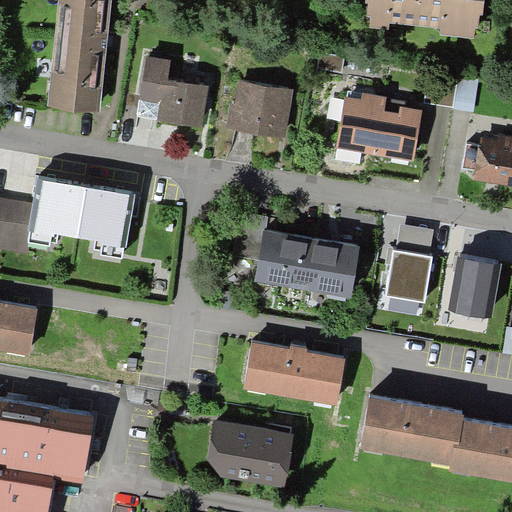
[(111,0),(58,0),(48,106),(100,111),(111,0)]
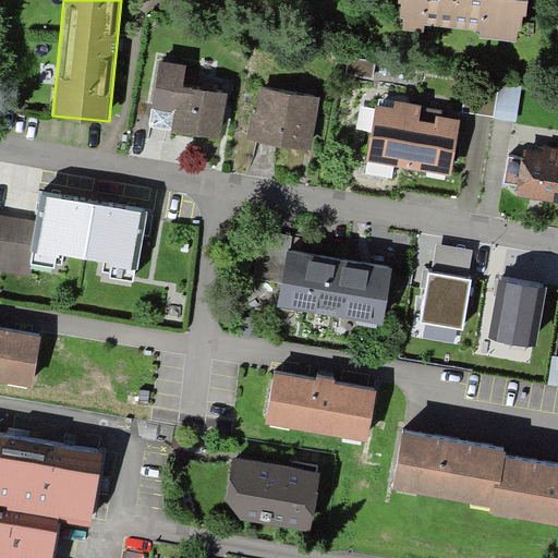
[(526,0),(398,0),(398,3),(402,3),(400,19),(403,20),(402,29),(424,32),(425,25),(480,32),(478,39),(517,43),(518,29),(522,31),(523,15),(525,15),(526,0)]
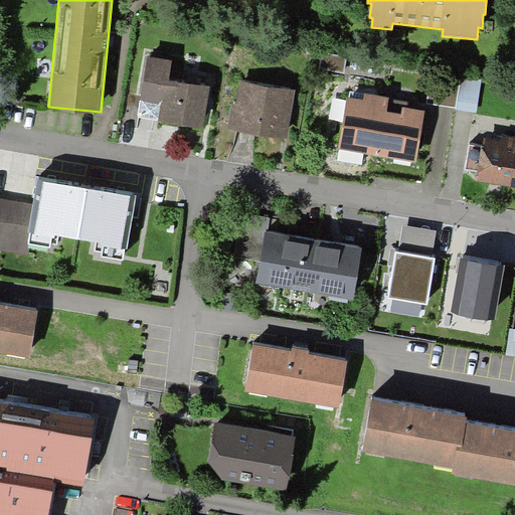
[(347,56),(322,52),(319,68),(344,72),(347,56)]
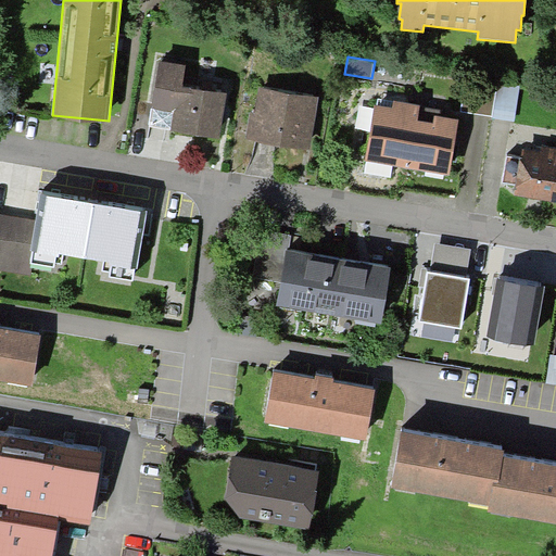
[(172,130),(219,138),(226,93),(182,87),(186,66),(159,62),(151,108),(175,112),(172,130)]
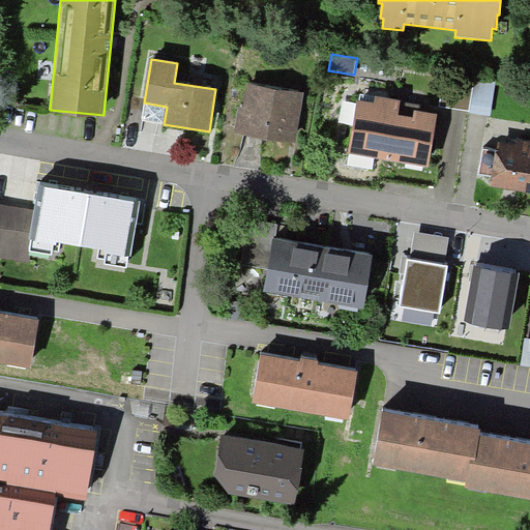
[(440,107),(470,112),(476,79),(446,74),(440,107)]
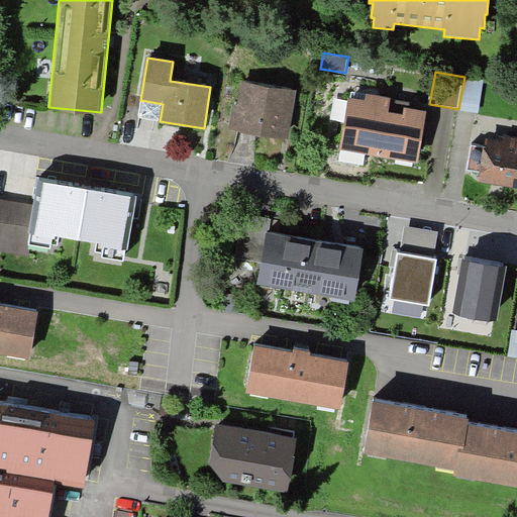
[(464,77),(458,109),(478,113),(484,81),(464,77)]
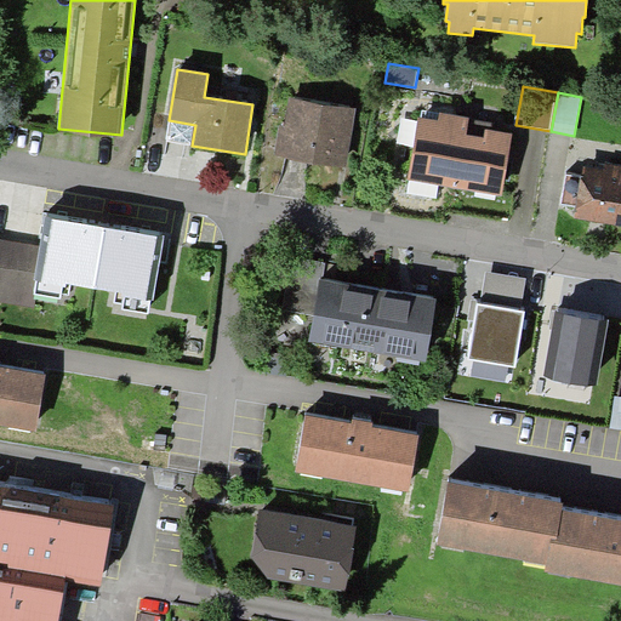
[(346,166),(355,108),(289,97),(284,126),(279,125),(274,155),(346,166)]
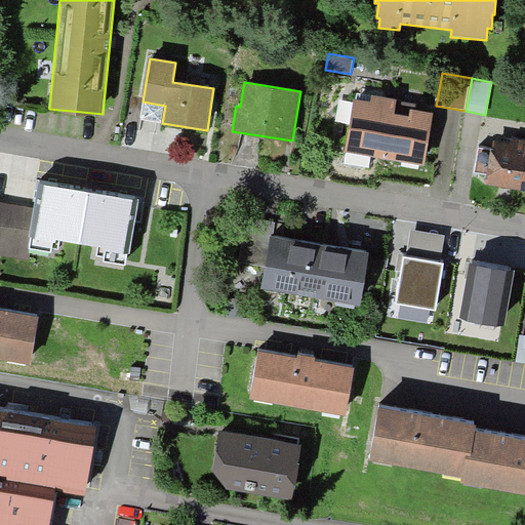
[(357,92),(356,99),(370,102),(371,95),(357,92)]
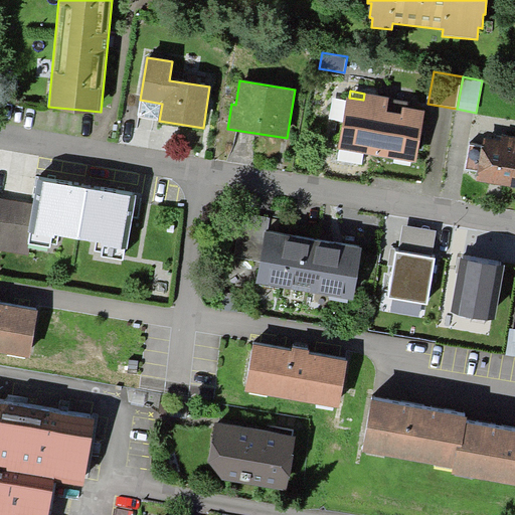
[(389,99),(389,98),(364,93),(364,94),(363,100),(349,98),(348,98),(339,149),(379,156),(386,112),(389,99)]
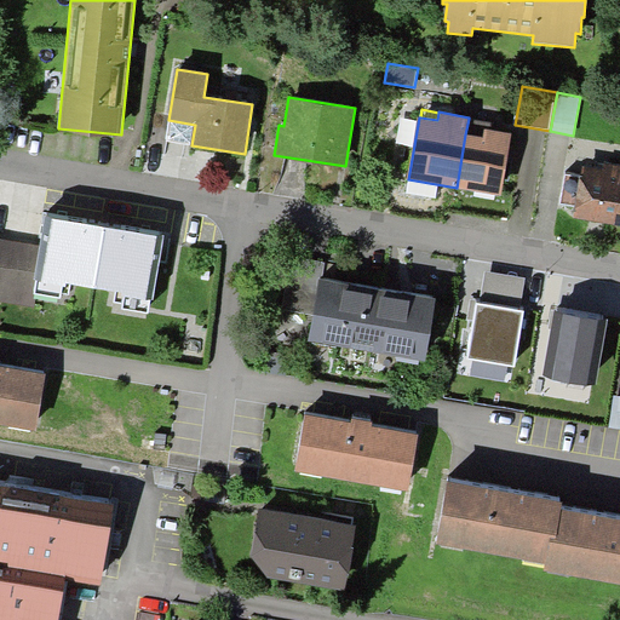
[(492,122),(469,119),(465,135),(483,137),(484,128),(491,130),(492,122)]
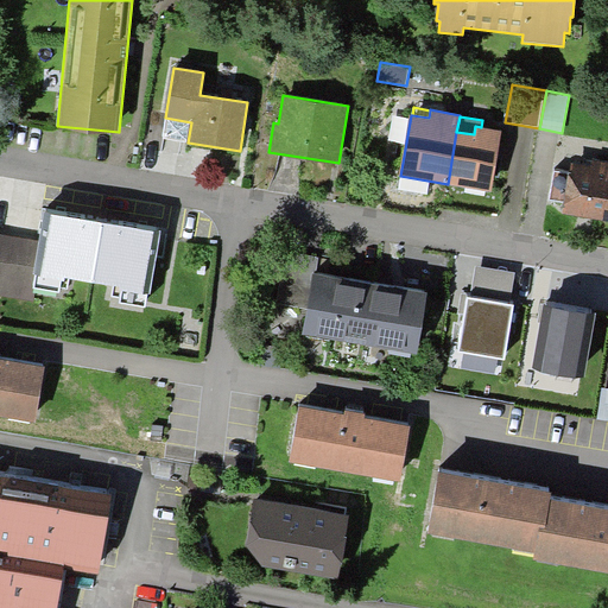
[(191,122),(165,118),(162,139),(188,143),(191,122)]
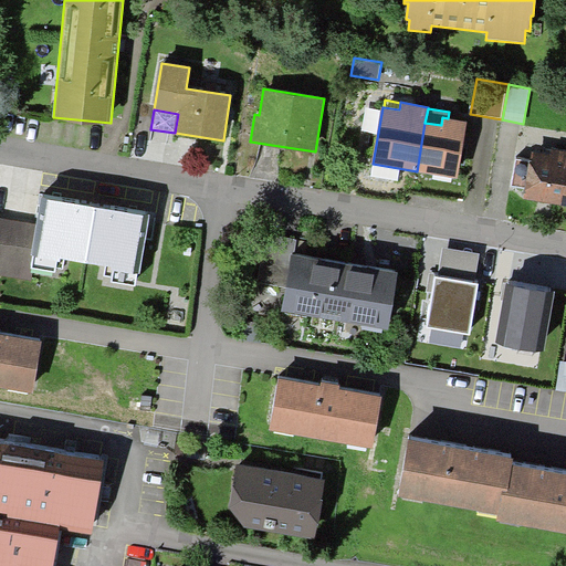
[(441,125),(425,123),(417,171),(457,178),(467,122),(448,118),(442,117),(441,125)]
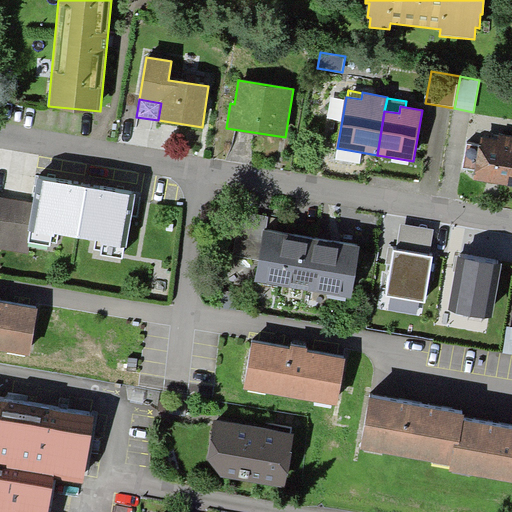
[(505,184),(511,141),(511,135),(498,133),(497,139),(480,136),(478,146),(474,170),(473,179),(505,184)]
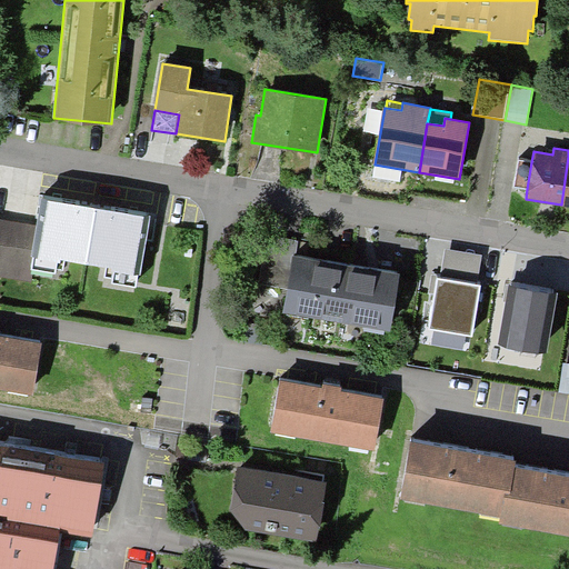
[(515,187),(527,189),(531,162),(519,160),(515,187)]
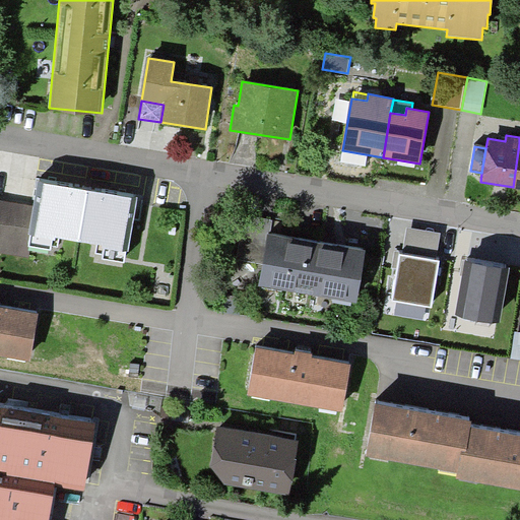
[(137,199),(38,183),(34,205),(28,236),(30,236),(54,240),(54,237),(59,238),(98,244),(102,244),(101,247),(127,251),(129,251),(137,199)]
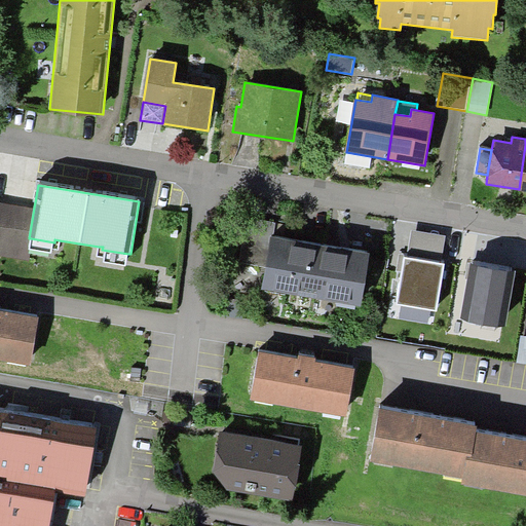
[(34,208),(0,201),(0,256),(30,261),(31,254),(29,254),(29,250),(31,238),(29,238),(34,208)]
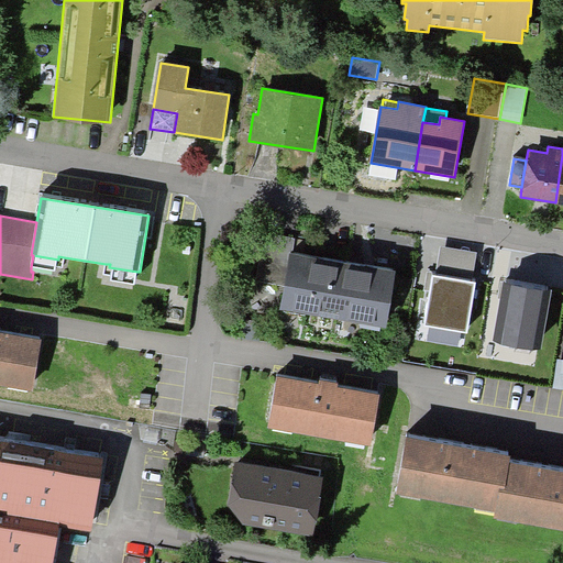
[(294,253),(296,239),(265,234),(258,282),(284,286),(289,253),(294,253)]
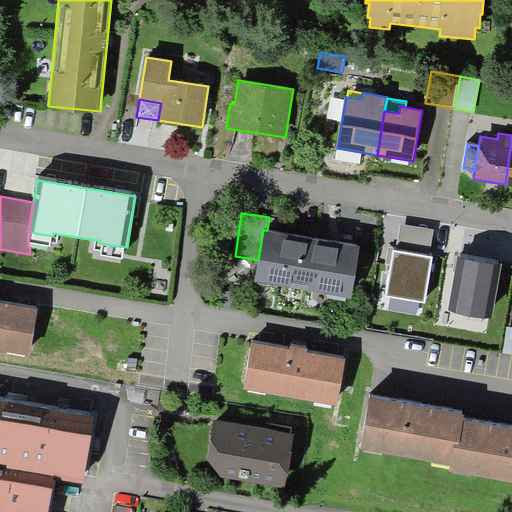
[(401,223),(396,250),(430,256),(434,229),(401,223)]
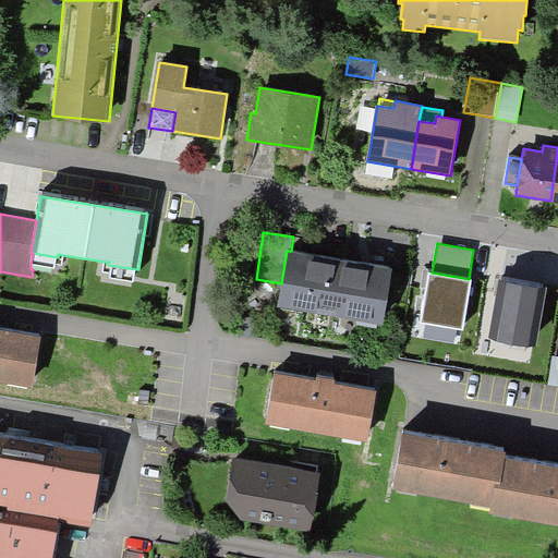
[(291,251),(287,251),(281,283),(277,307),(383,325),(392,268),(291,251)]
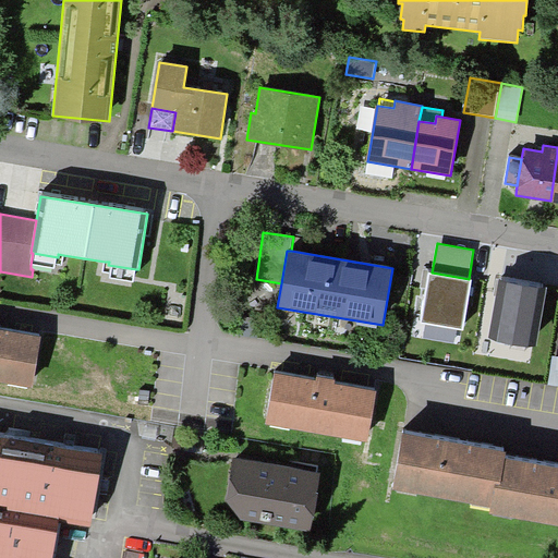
[(62,265),(63,255),(58,254),(58,257),(33,253),(31,265),(56,268),(56,264),(62,265)]
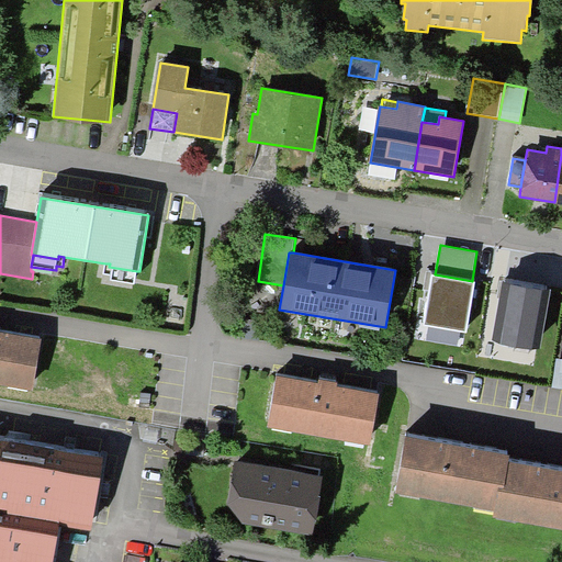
[(135,284),(137,271),(109,267),(110,263),(105,263),(103,273),(112,274),(111,280),(135,284)]
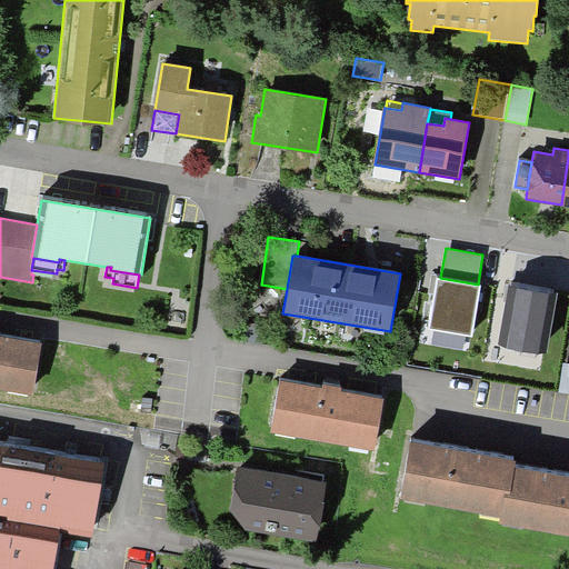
[(440,278),(438,277),(428,329),(472,337),(481,285),(478,285),(440,278)]
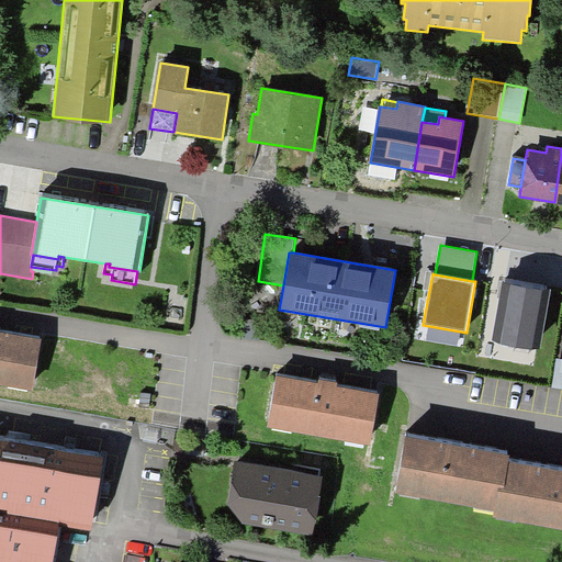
[(550,289),(503,281),(492,340),(540,348),(550,289)]
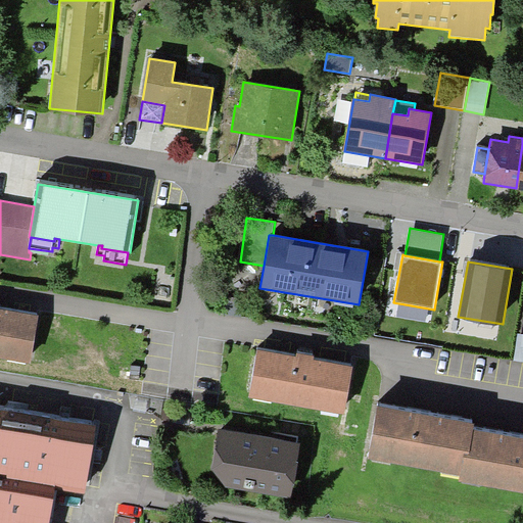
[(0,358),(31,363),(39,316),(0,308),(0,358)]
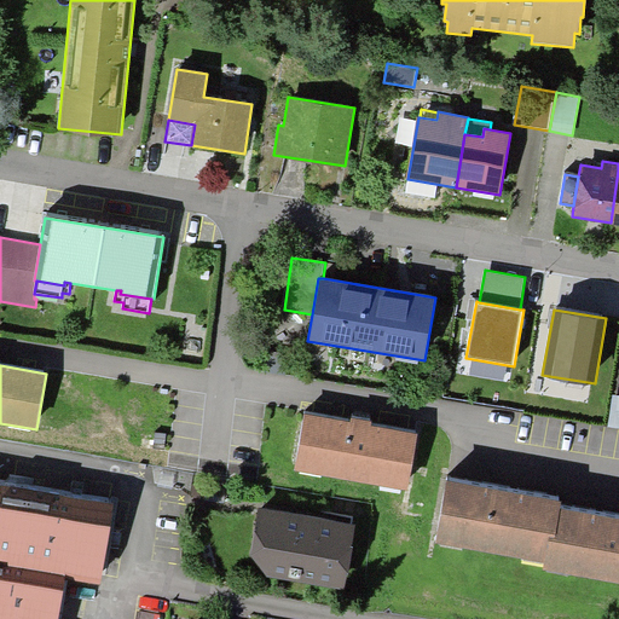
[(618,395),(612,394),(607,427),(618,428),(618,395)]
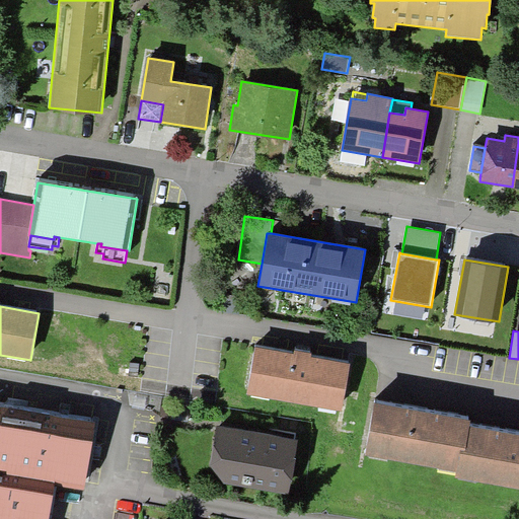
[(293,354),(255,347),(246,393),(341,411),(350,363),(311,357),(311,354),(294,350),(293,354)]
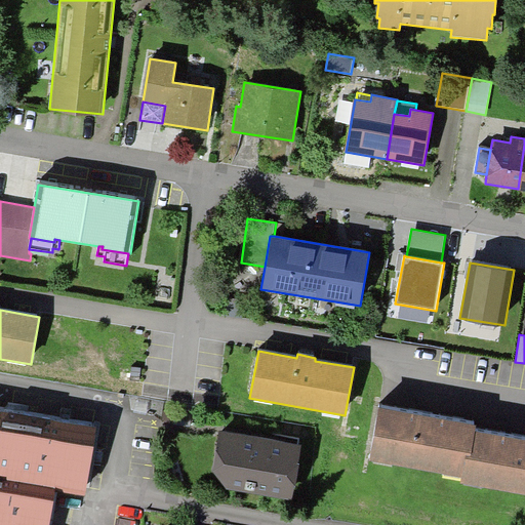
[(369,461),(461,477),(466,454),(472,455),(475,432),(477,425),(378,408),(369,461)]
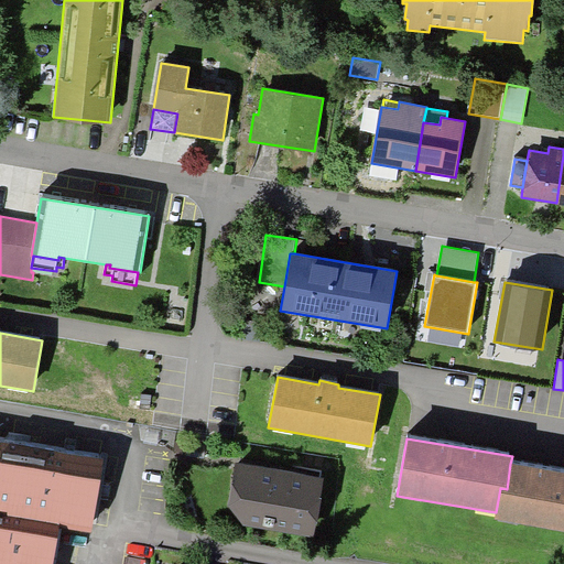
[(105,458),(0,441),(0,563),(52,563),(58,529),(93,533),(105,458)]
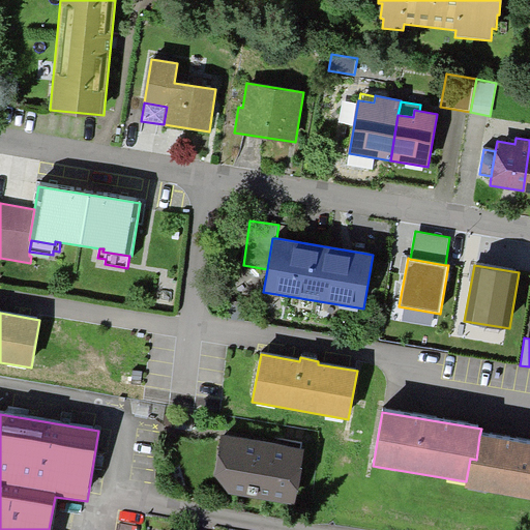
[(303,448),(222,434),(214,474),(228,494),(294,504),(303,448)]
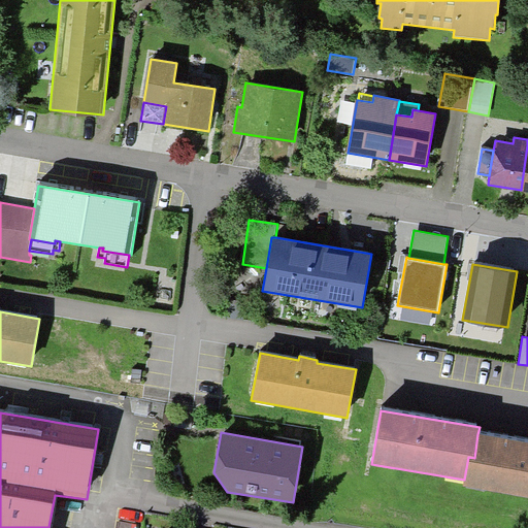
[(527,442),(477,434),(474,458),(468,457),(464,480),(463,486),(527,496),(527,442)]
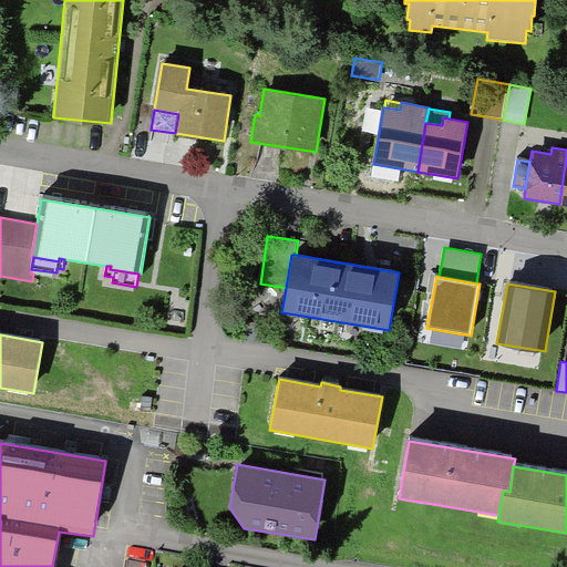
All buildings are outlined.
